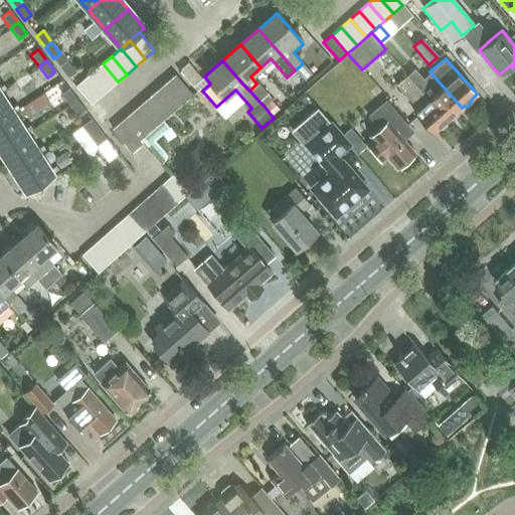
[(59,66),(67,78),(74,72),(66,61),(59,66)]
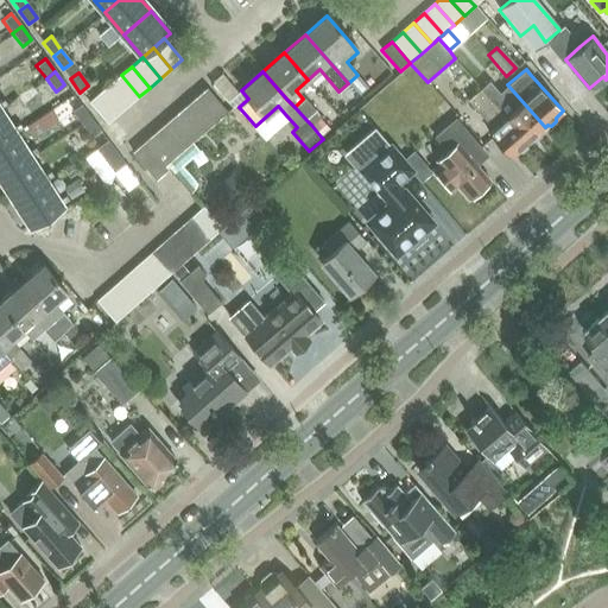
[(121,75),(111,84),(128,106),(139,96),(121,75)]
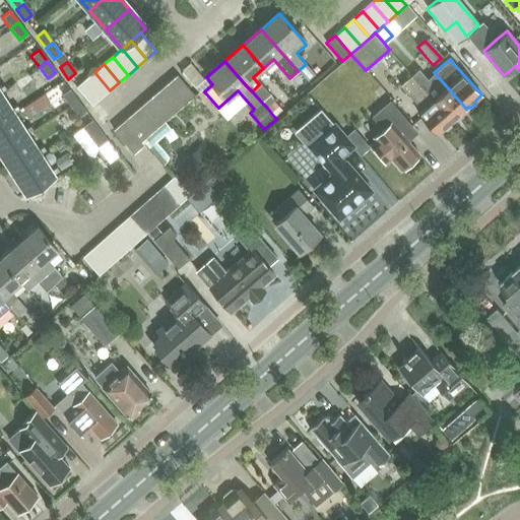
[(306,64),(298,71),(307,81),(315,74),(306,64)]
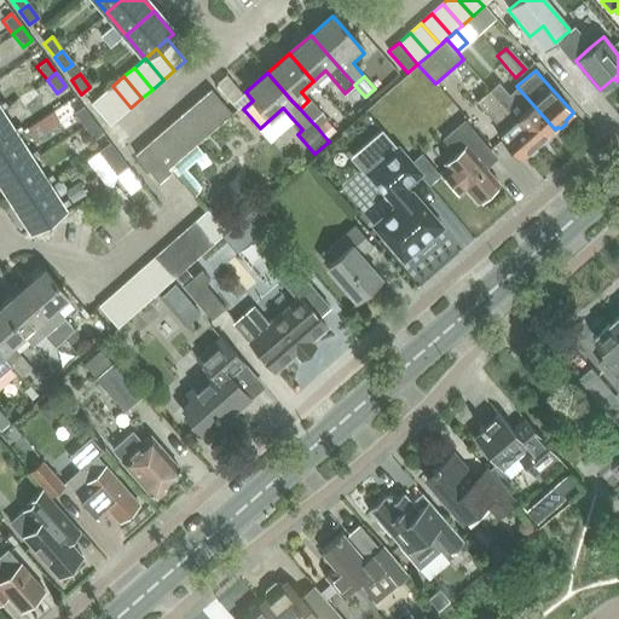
[(498,81),(489,88),(537,144),(539,143),(543,143),(548,139),(548,134),(555,129),(516,86),(508,93),(498,81)]
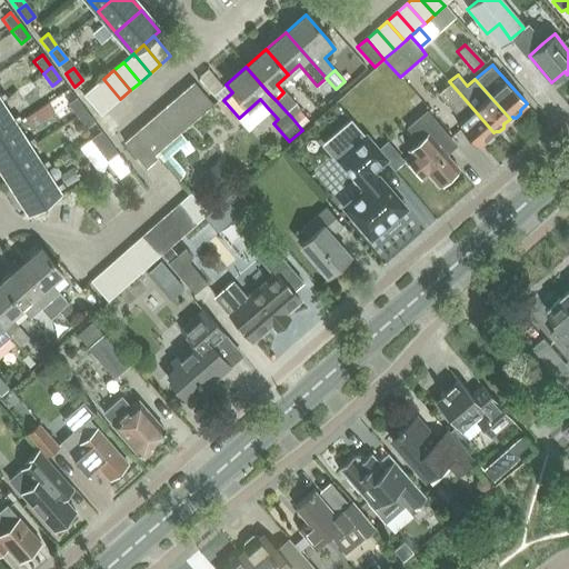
[(103,79),(92,88),(110,108),(120,99),(103,79)]
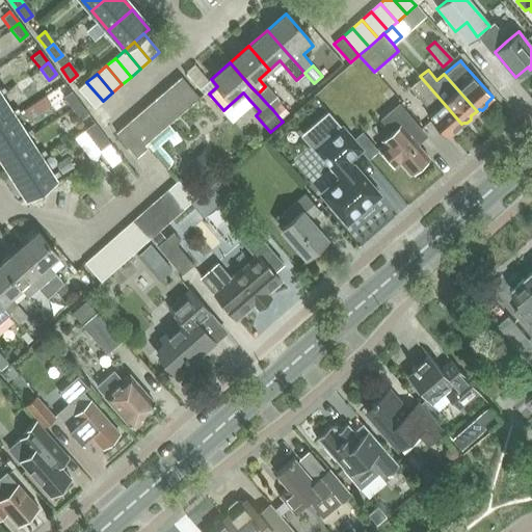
[(461,124),(420,76),(408,86),(430,111),(426,115),(447,137),(453,132),(456,133),(460,129),(460,126),(461,124)]
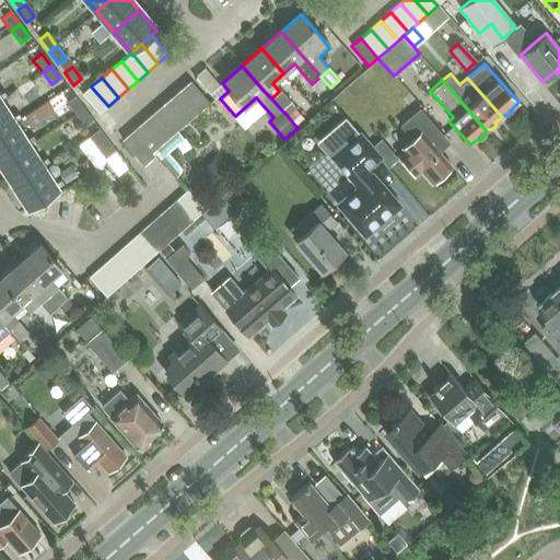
[(190,82),(181,90),(199,112),(208,104),(190,82)]
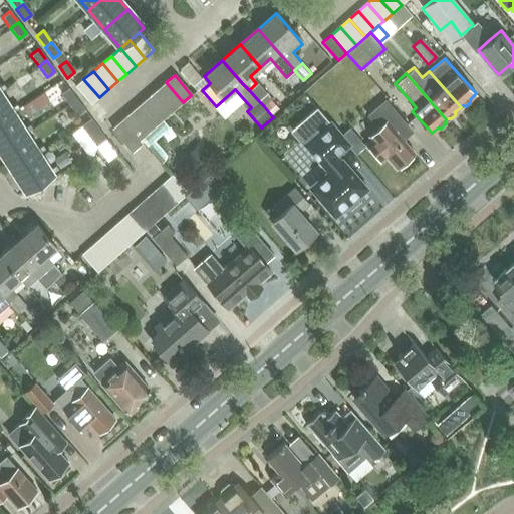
[(99,97),(83,79),(74,87),(90,104),(99,97)]
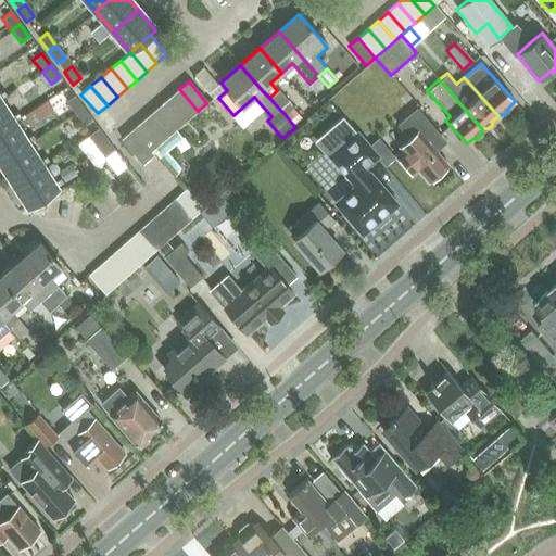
[(179,89),(169,98),(188,119),(198,111),(179,89)]
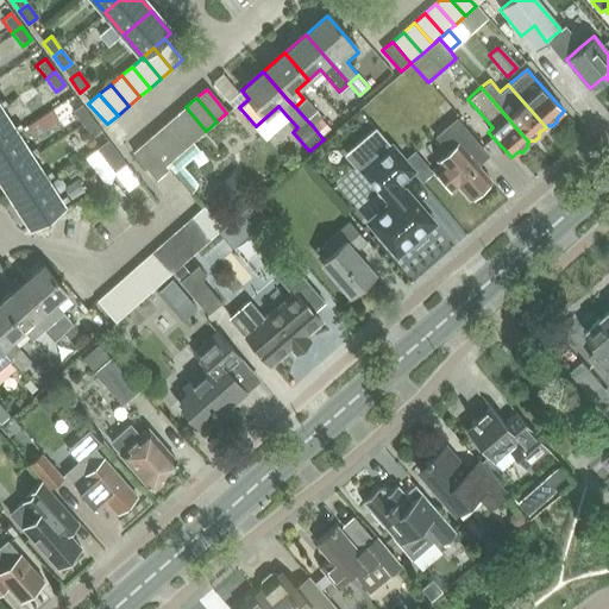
[(303,99),(295,107),(307,120),(312,125),(320,117),(315,112),(303,99)]
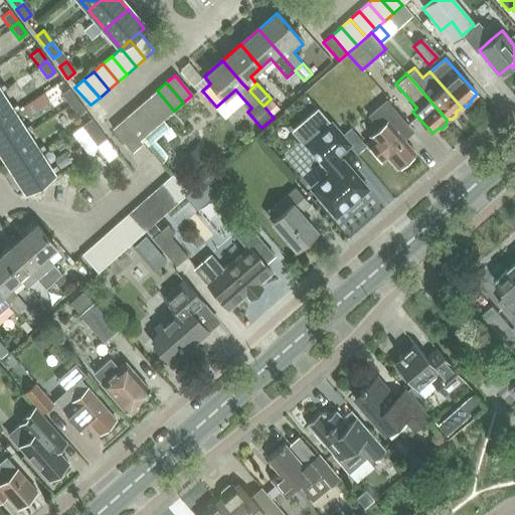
[(59,94),(68,106),(75,100),(66,88),(59,94)]
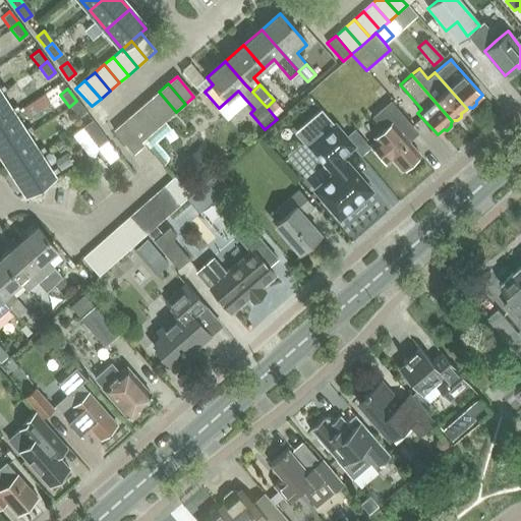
[(159,92),(150,99),(167,119),(176,112),(159,92)]
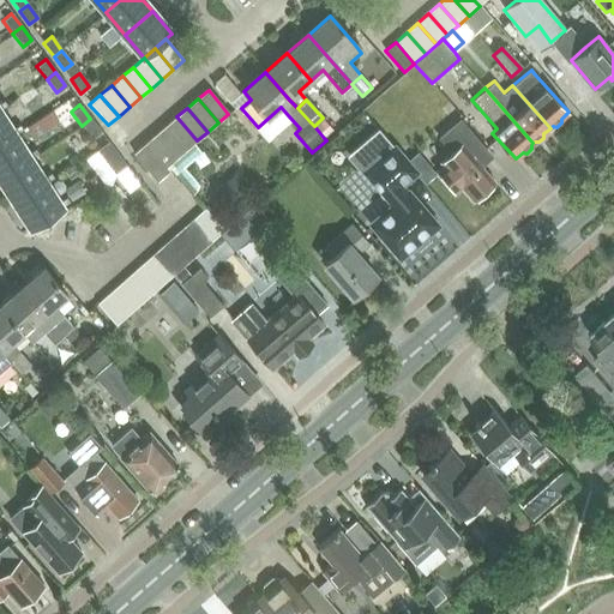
[(0,143),(14,133),(0,110),(0,143)]
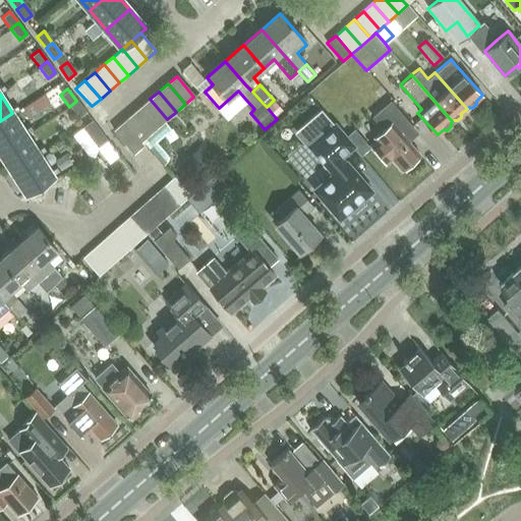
[(34,101),(39,109),(49,102),(44,94),(34,101)]
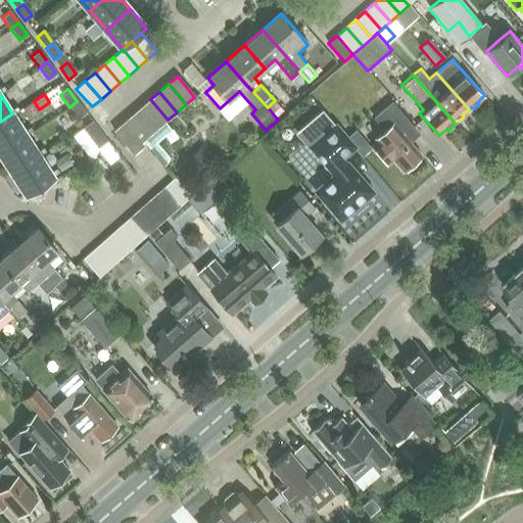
[(150,99),(141,107),(158,128),(168,120),(150,99)]
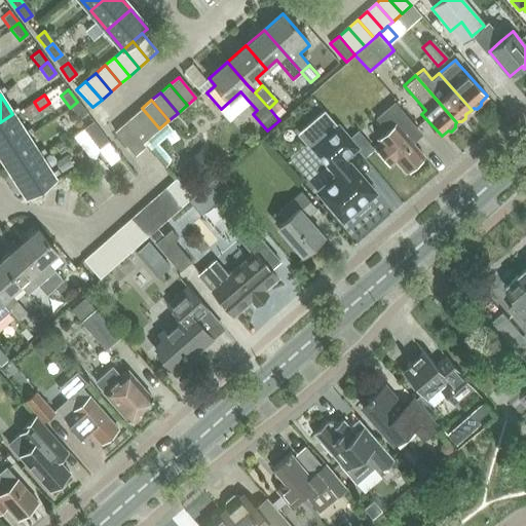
[(276,101),(269,108),(277,118),(286,111),(276,101)]
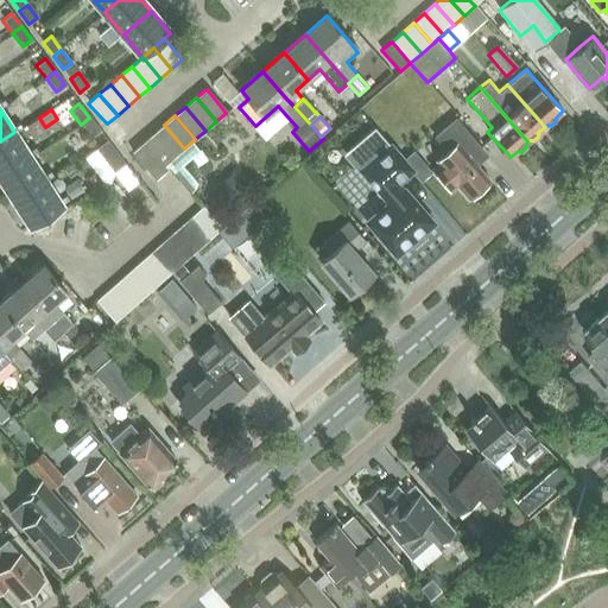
[(89,118),(81,125),(90,138),(100,132),(89,118)]
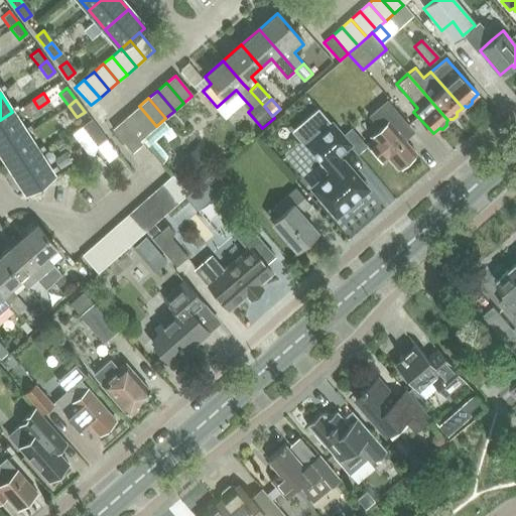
[(415,133),(387,101),(369,117),(379,128),(370,136),(373,139),(367,144),(382,161),(387,156),(397,168),(414,153),(405,142),(415,133)]
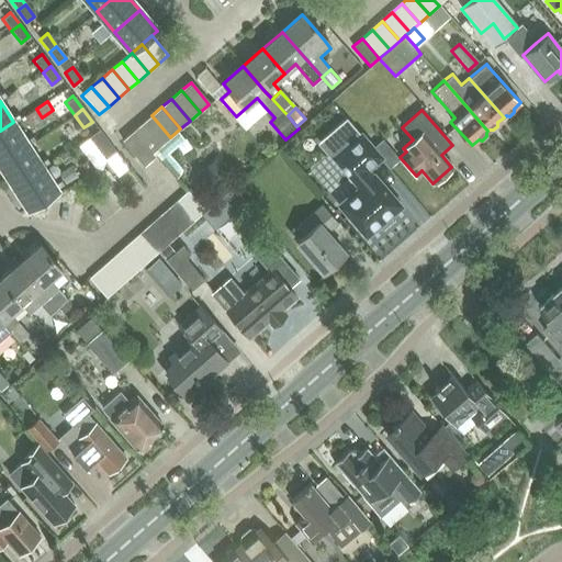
[(152,115),(142,123),(160,145),(170,137),(152,115)]
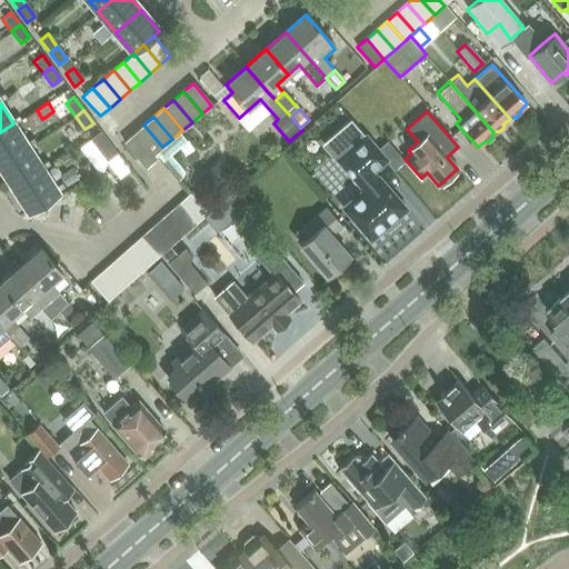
[(0,132),(0,165),(28,147),(13,123),(0,132)]
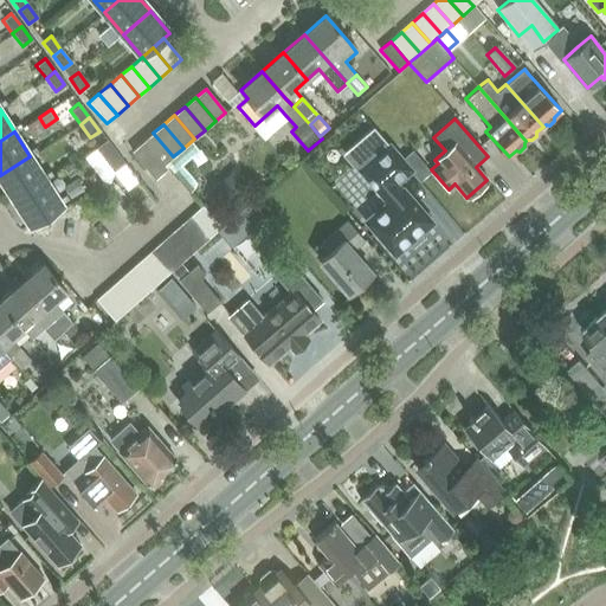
[(153,133),(142,142),(162,165),(173,156),(153,133)]
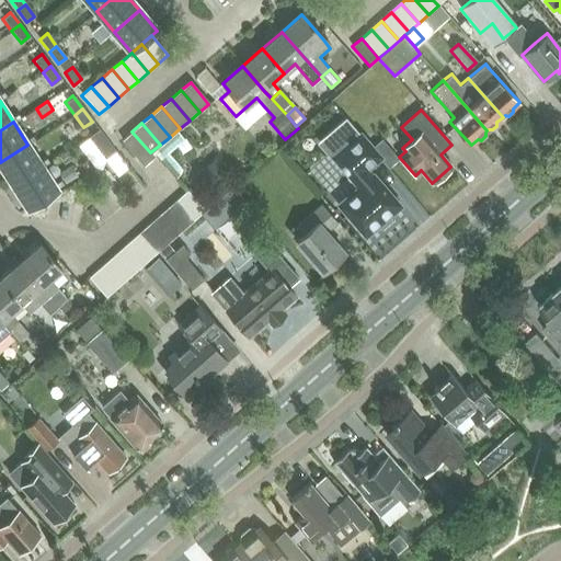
[(114,150),(109,144),(98,129),(87,138),(103,159),(114,150)]
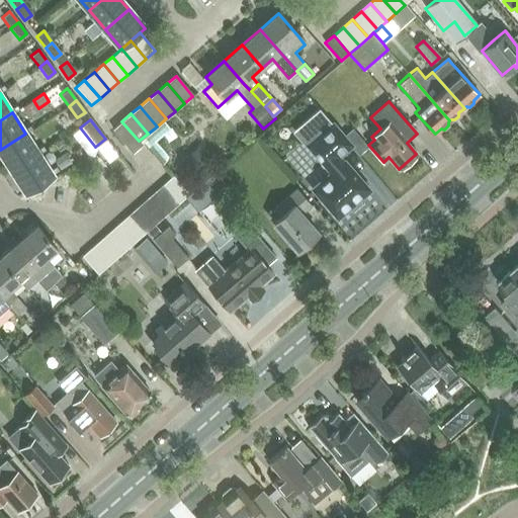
[(139,141),(121,121),(112,128),(132,153),(141,145),(139,141)]
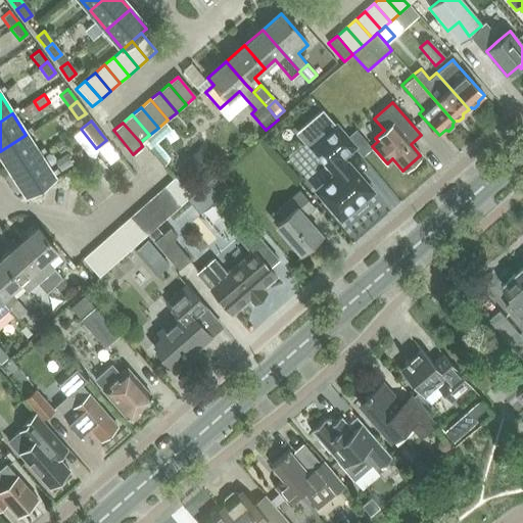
[(349,168),(349,167),(346,163),(345,164),(340,157),(343,155),(342,154),(350,147),(351,148),(353,146),(335,125),(310,145),(334,174),(315,190),(340,219),(349,210),(350,211),(355,211),(362,205),(363,201),(361,199),(371,191),(355,174),(354,173),(353,173),(352,174),(349,170),(349,169),(350,169),(349,168)]
